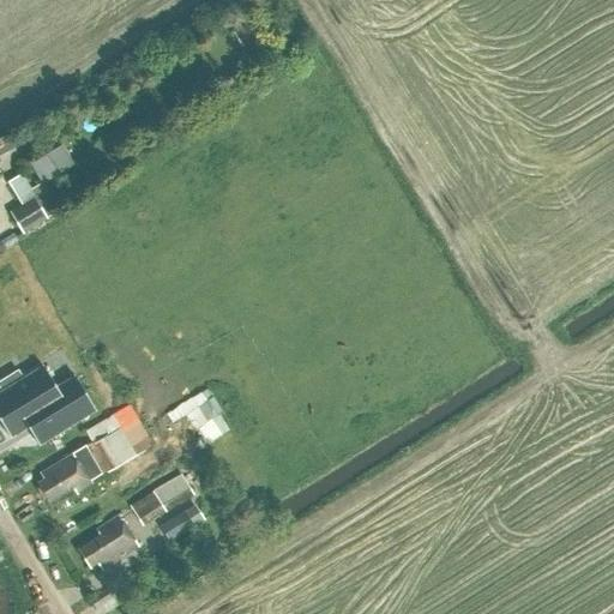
[(31,187),(36,194),(20,204),(10,210),(23,233),(48,218),(47,217),(67,204),(40,158),(31,163),(42,181),(31,187)]
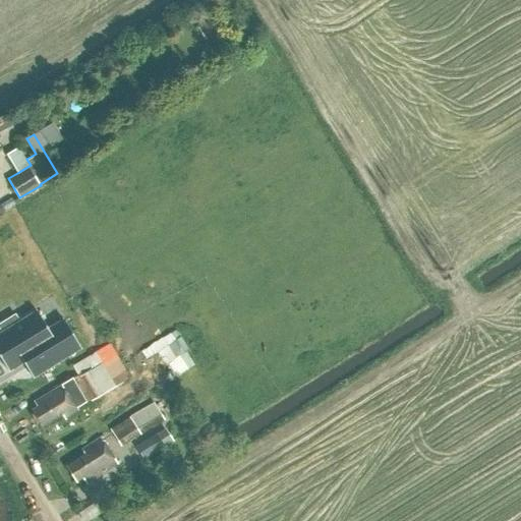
[(14,316),(0,325),(0,329),(2,333),(0,334),(0,358),(8,371),(22,362),(32,378),(81,347),(64,320),(48,329),(37,311),(17,323),(14,316)]
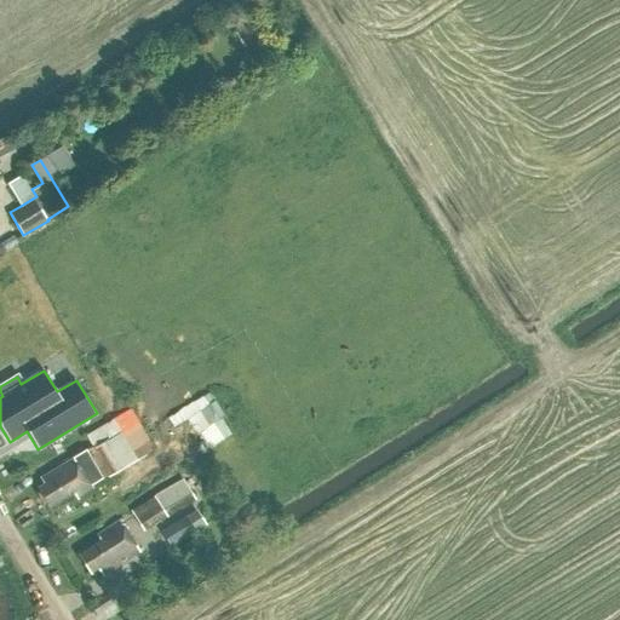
[(233,425),(213,391),(171,418),(190,451),(233,425)]
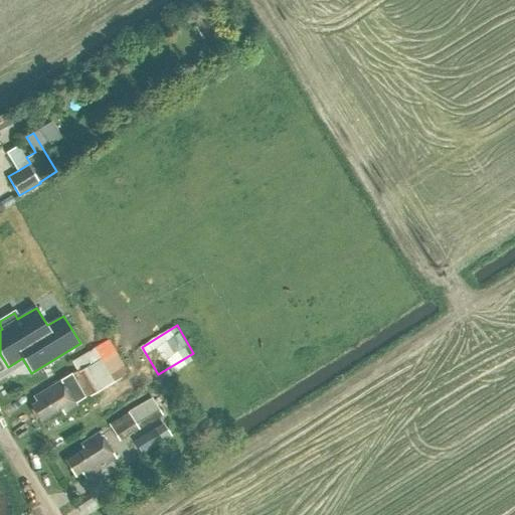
[(83,398),(70,375),(33,396),(36,401),(31,404),(40,421),(61,409),(64,414),(76,407),(74,403),(83,398)]
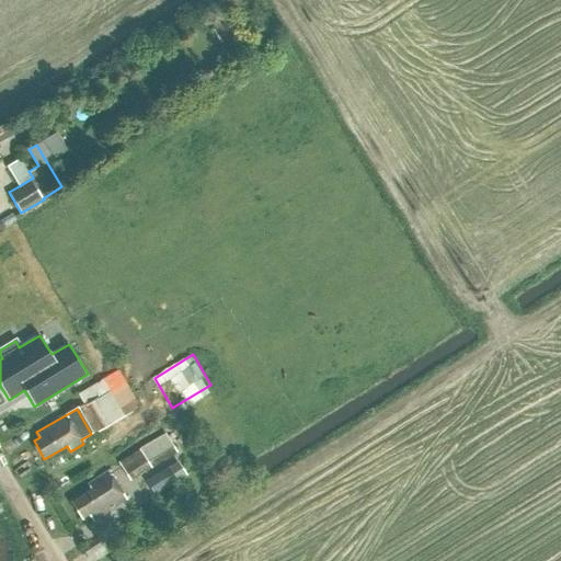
[(151,468),(178,453),(165,434),(164,433),(117,462),(130,481),(150,467),(151,468)]
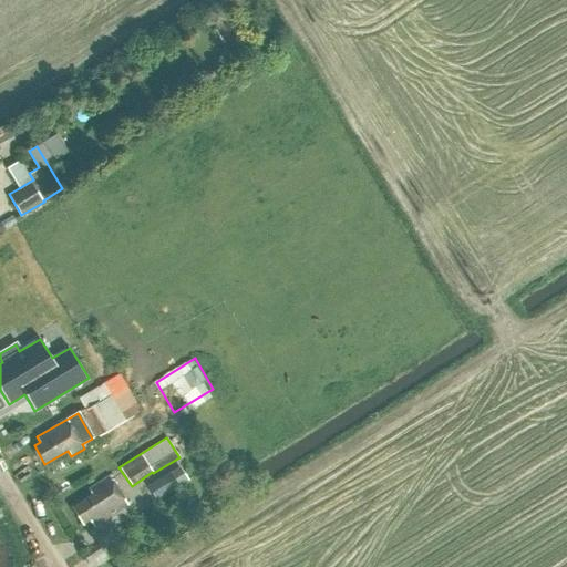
[(179,466),(171,471),(161,477),(169,493),(181,486),(179,485),(187,480),(179,466)]
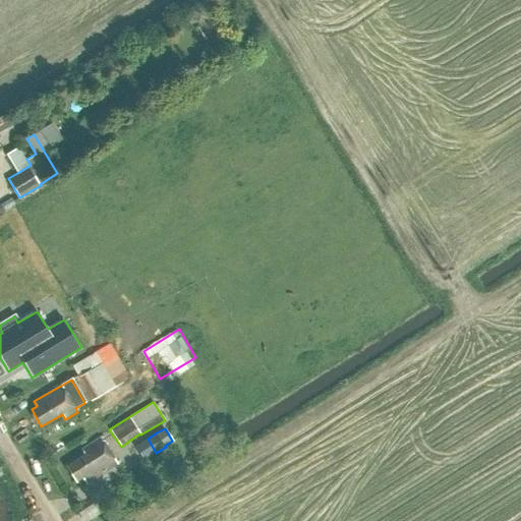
[(80,449),(83,455),(66,466),(76,482),(82,478),(87,484),(117,465),(100,437),(80,449)]
